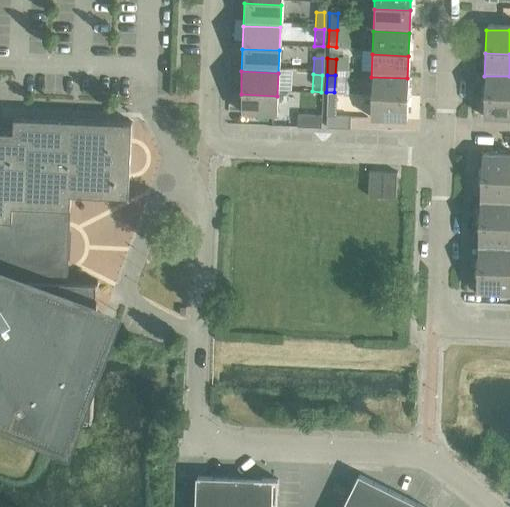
[(509,76),(484,76),(483,99),(509,99),(509,76)]
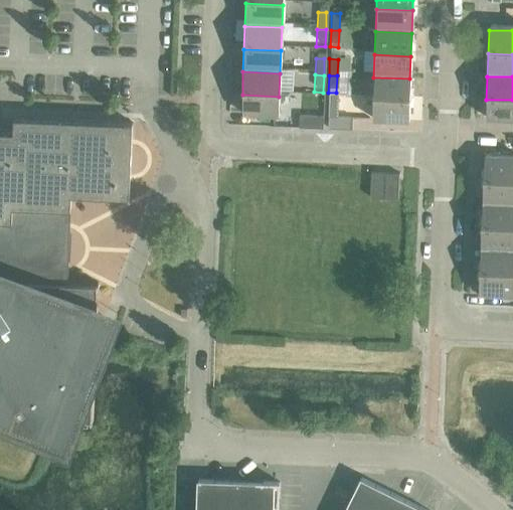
[(373,77),(372,101),(408,102),(409,78),(373,77)]
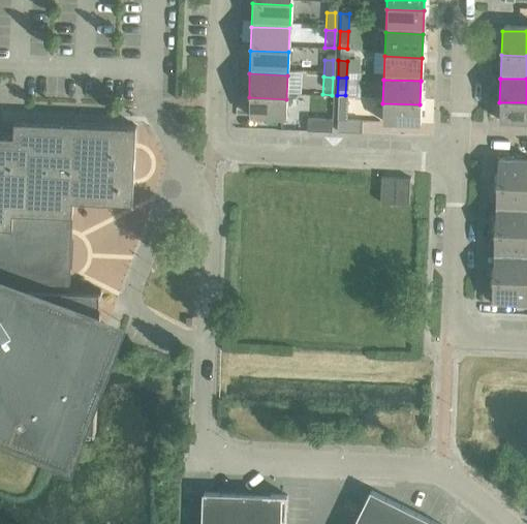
[(286,99),(249,97),(247,122),(285,123),(286,99)]
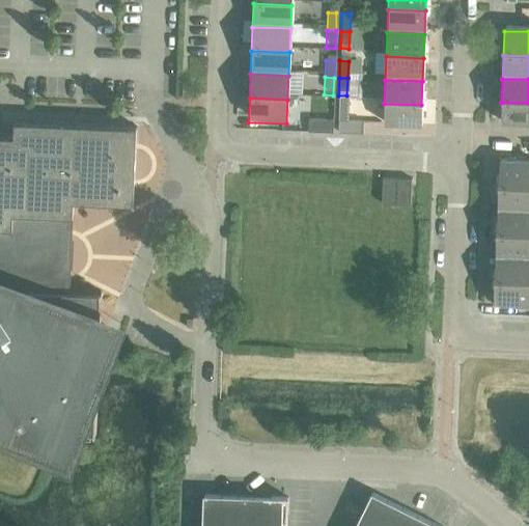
[(338,102),(337,125),(345,126),(346,102),(338,102)]
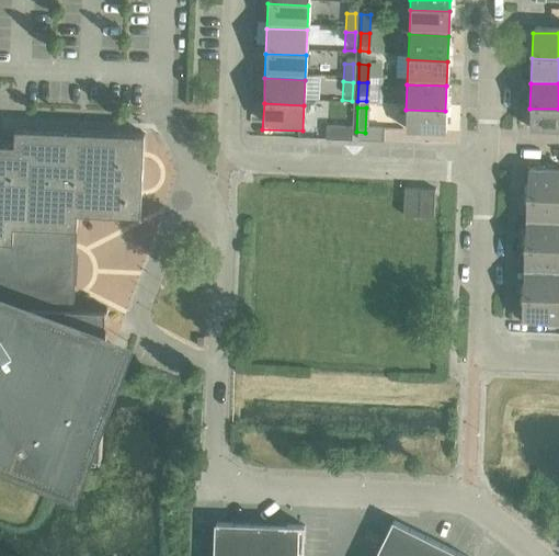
[(558,109),(529,109),(528,134),(558,135),(558,109)]
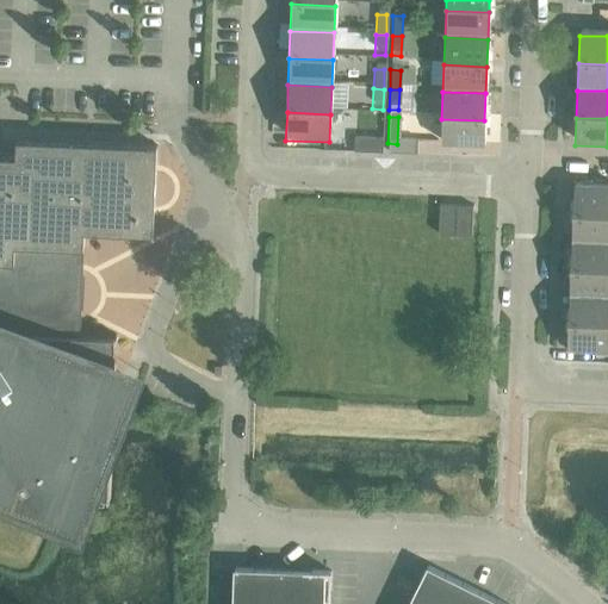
[(484,120),(441,119),(440,147),(483,149),(484,120)]
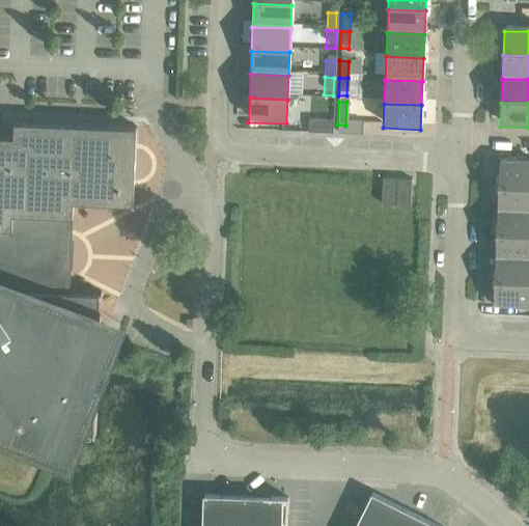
[(307,123),(306,136),(331,137),(332,125),(307,123)]
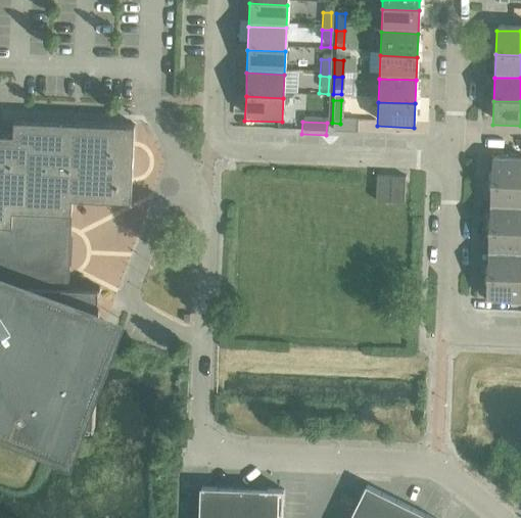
[(332,123),(331,135),(356,136),(357,124),(340,124),(332,123)]
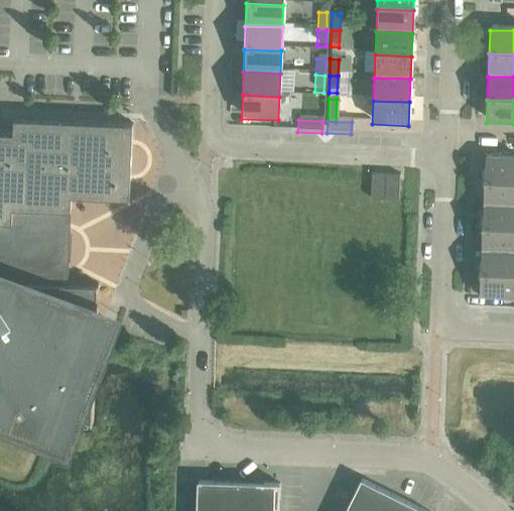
[(0,439),(48,442),(58,442),(58,441),(56,441),(63,424),(89,426),(89,427),(91,427),(92,387),(95,387),(106,357),(110,347),(94,341),(97,289),(95,289),(95,290),(58,288),(61,215),(69,215),(70,201),(127,204),(131,128),(12,123),(11,137),(0,136),(0,439)]
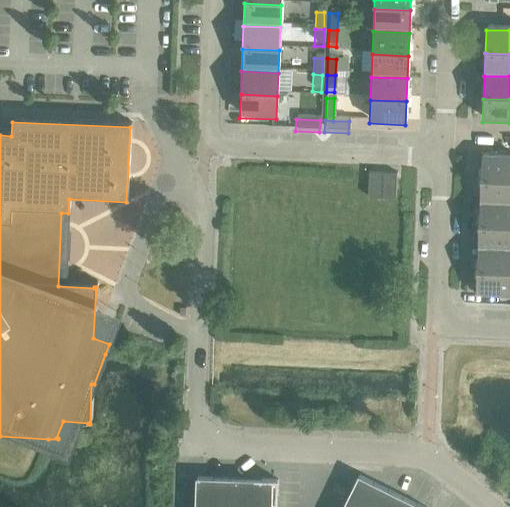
[(509,160),(480,159),(479,182),(509,183),(509,160)]
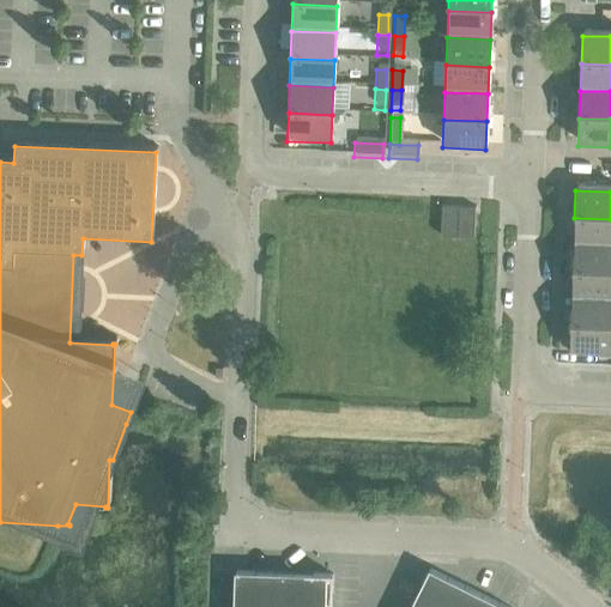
[(440,240),(471,241),(472,213),(441,212),(440,240)]
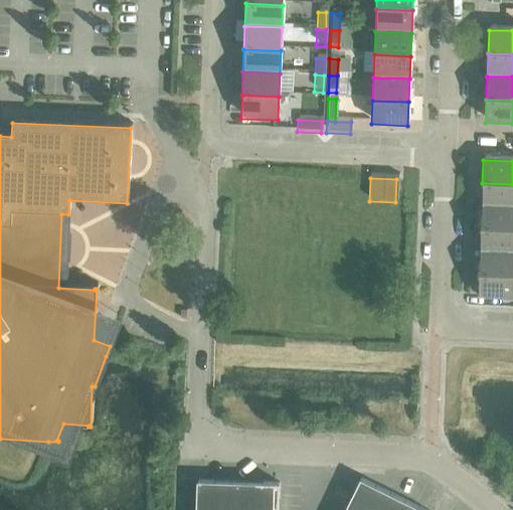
[(512,184),(482,183),(481,206),(512,207),(512,184)]
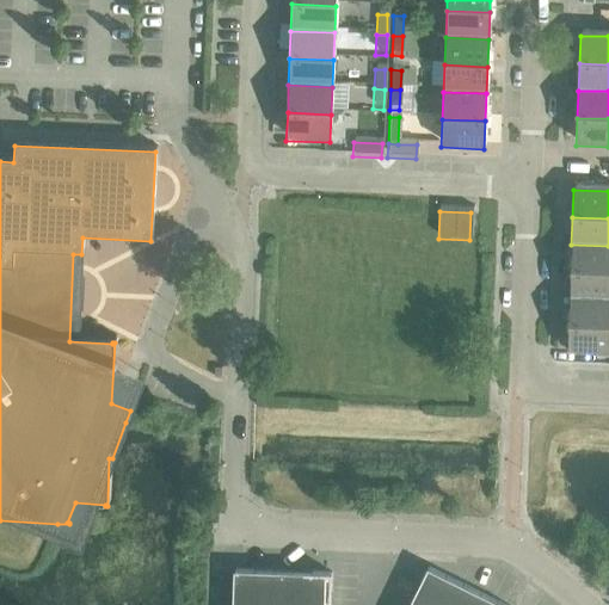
[(608,246),(571,245),(570,272),(608,273),(608,246)]
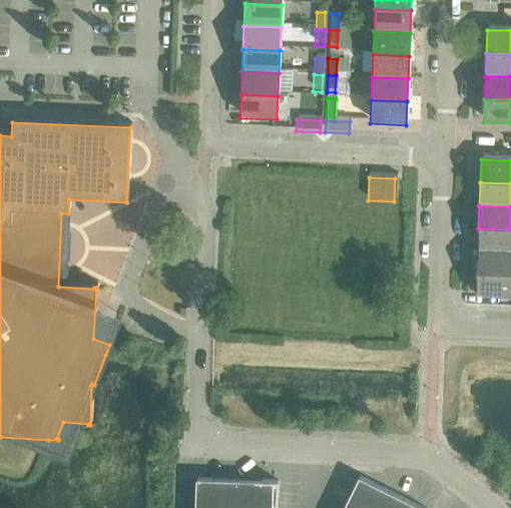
[(510,229),(478,228),(477,251),(510,252),(510,229)]
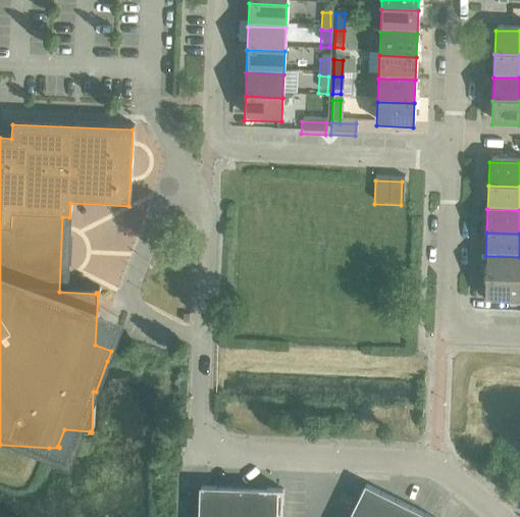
[(519,257),(485,256),(484,278),(519,279),(519,257)]
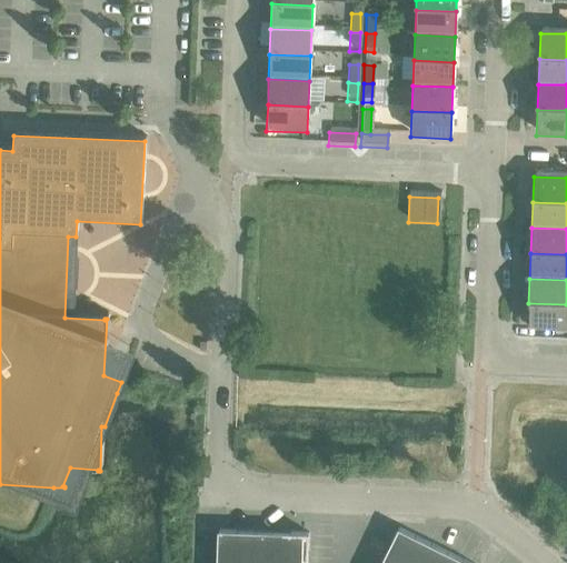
[(566,304),(528,303),(527,330),(566,331),(566,304)]
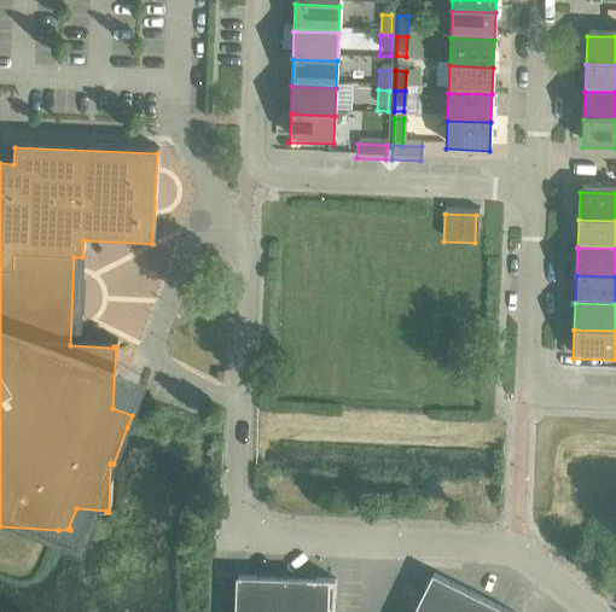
[(498,611),(430,578),(413,611),(331,611),(332,584),(234,581),(233,611),(498,611)]
